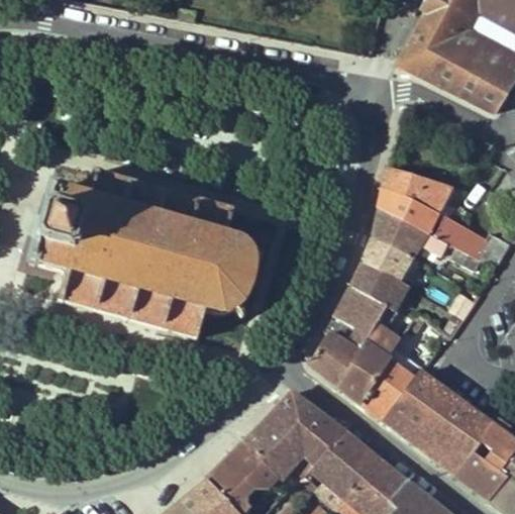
[(427,11),(398,65),(491,111),(499,108),(514,82),(514,70),(454,37),(474,0),(491,0),(514,12),(514,0),(428,0),(424,8),(427,11)]
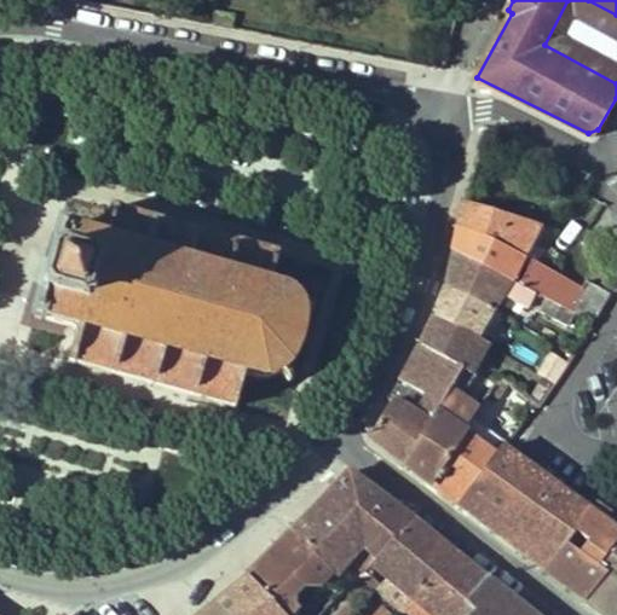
[(616,15),(588,0),(568,0),(545,45),(616,83),(616,15)]
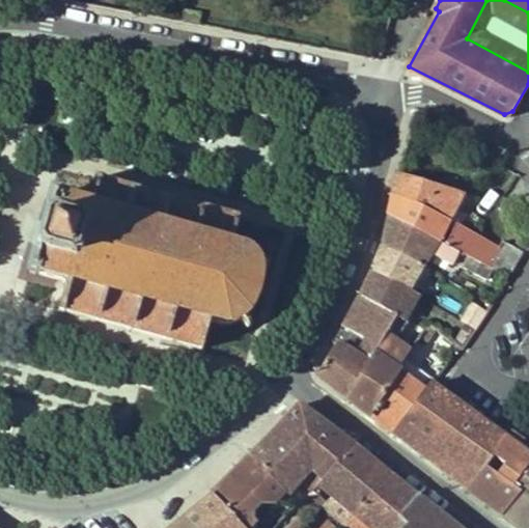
[(400,172),(394,193),(449,219),(455,206),(464,191),(400,172)]
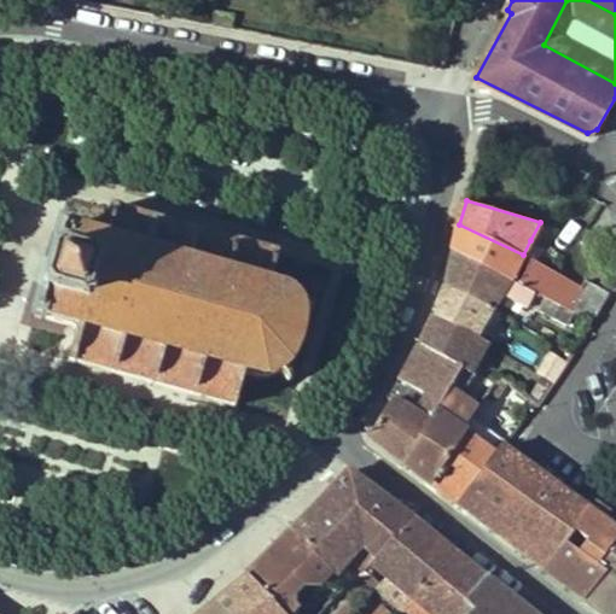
[(279,251),(115,204),(105,237),(62,224),(36,313),(80,325),(70,357),(236,403),(249,370),(261,373),(272,373),(280,368),(290,379),(294,375),(285,364),(295,350),(301,331),(302,317),(301,309),(314,305),(312,299),(301,304),(295,297),(289,291),(280,287),(269,285),(278,261),(279,251)]
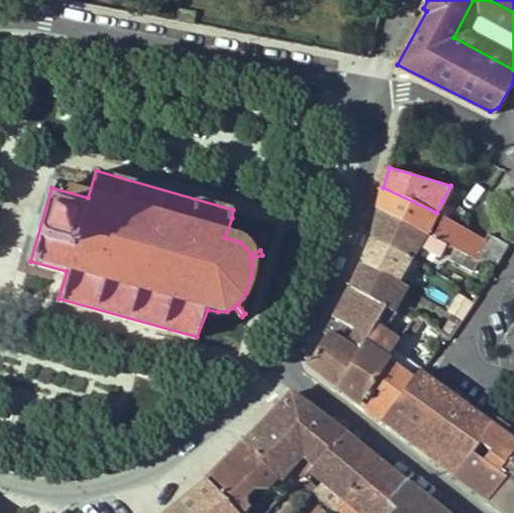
[(379,209),(427,232),(436,213),(383,187),(379,209)]
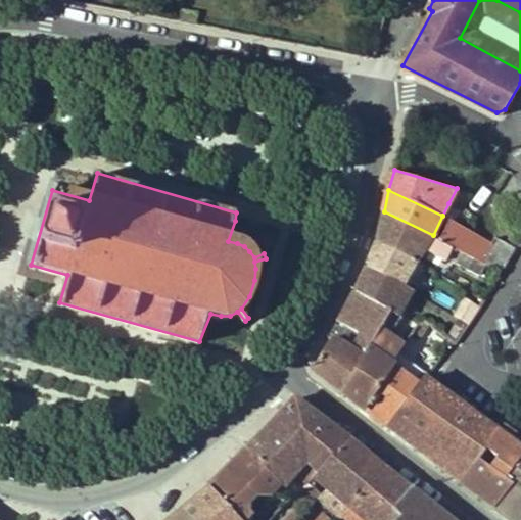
[(448,203),(442,216),(452,220),(455,222),(461,209),(448,203)]
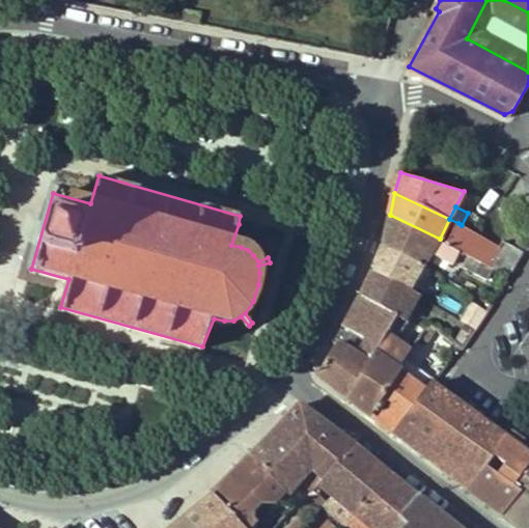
[(390,215),(384,244),(423,265),(432,252),(453,262),(455,260),(461,250),(448,243),(440,239),(390,215)]
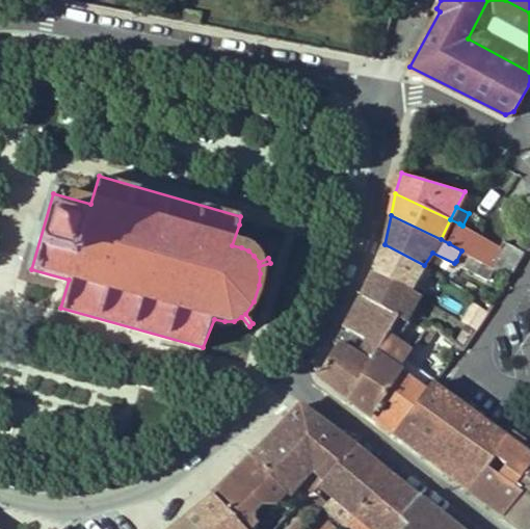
[(450,219),(441,239),(449,243),(459,223),(450,219)]
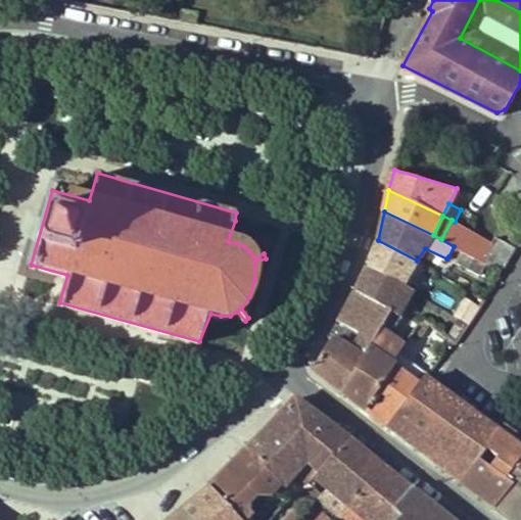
[(452,220),(441,239),(454,246),(485,261),(494,241),(493,240),(455,222),(452,220)]
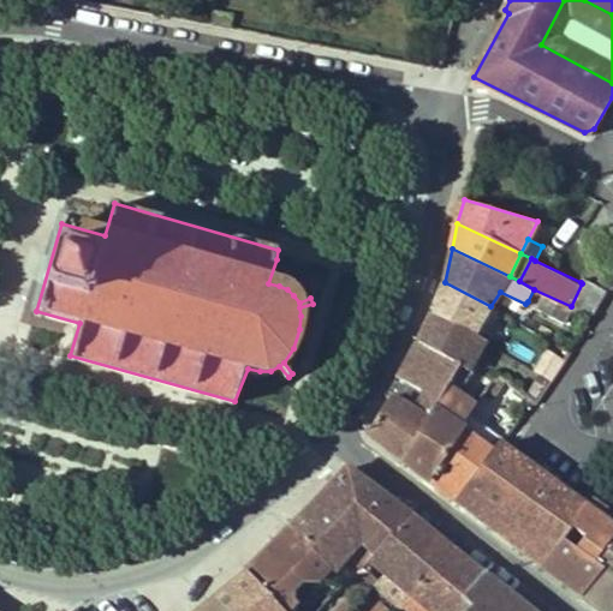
[(571,306),(572,307),(591,317),(608,289),(584,276),(581,282),(582,283),(571,306)]
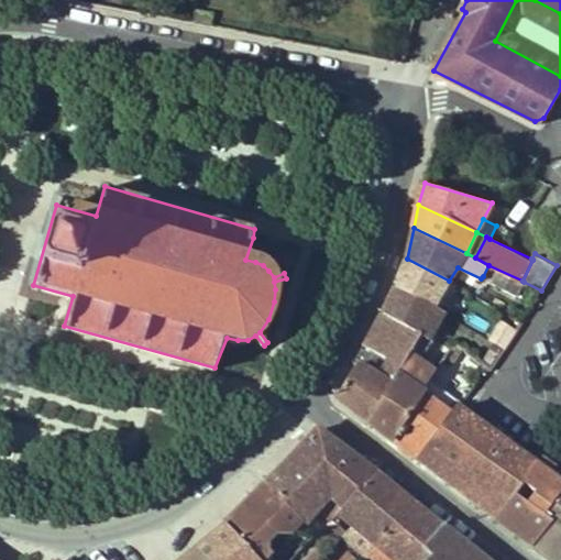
[(396,286),(433,304),(438,298),(446,304),(458,285),(449,281),(407,259),(396,286)]
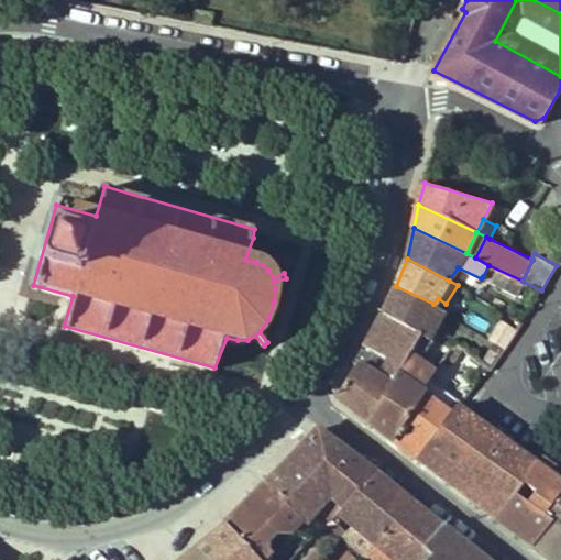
[(488,265),(483,276),(518,294),(524,282),(523,281),(488,265)]
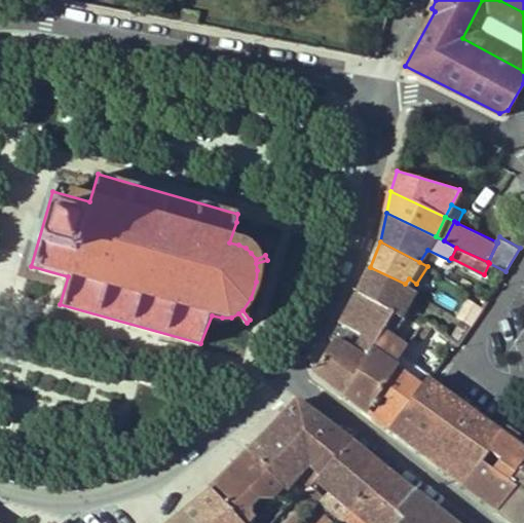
[(359,292),(395,309),(409,286),(405,284),(370,267),(359,292)]
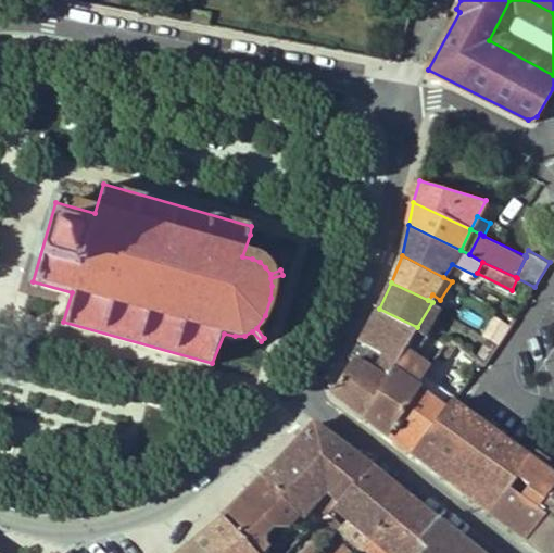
[(432,302),(417,327),(425,331),(439,305),(432,302)]
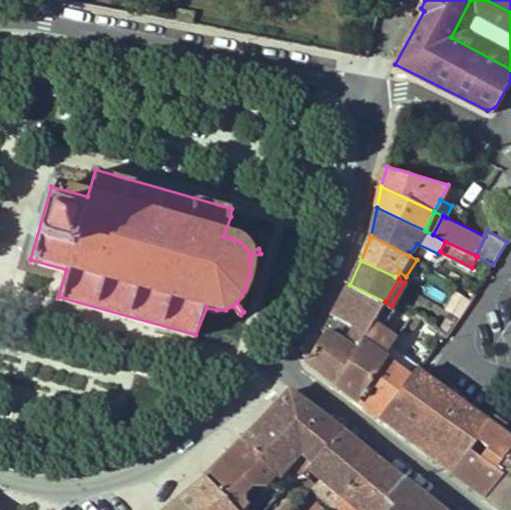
[(462,284),(458,290),(471,298),(475,292),(462,284)]
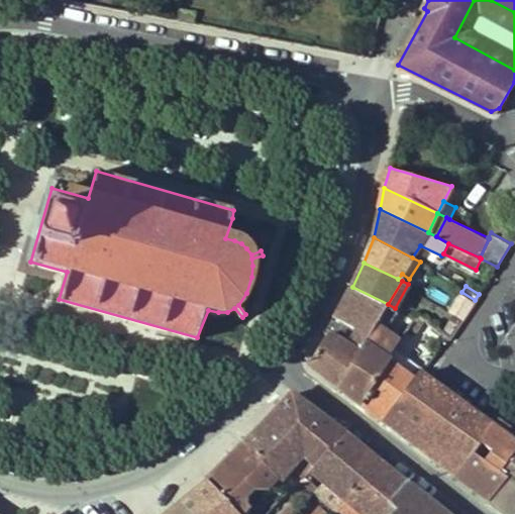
[(352,287),(309,364),(340,386),(367,339),(377,323),(387,306),(388,304),(352,287)]
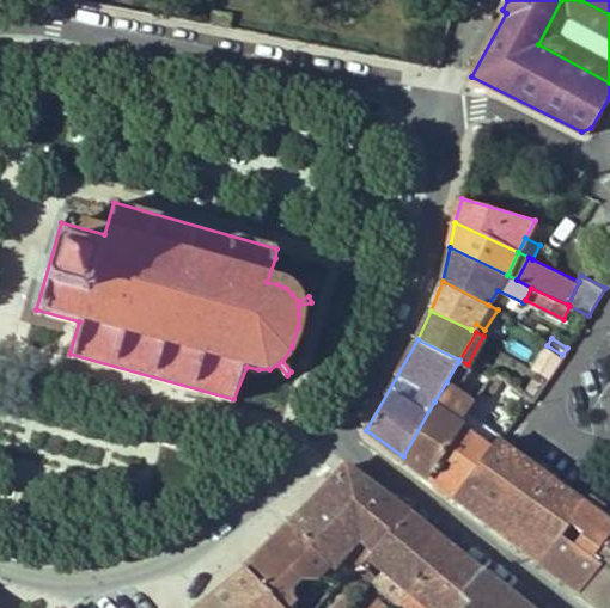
[(540,369),(549,375),(562,355),(547,345),(535,367),(540,369)]
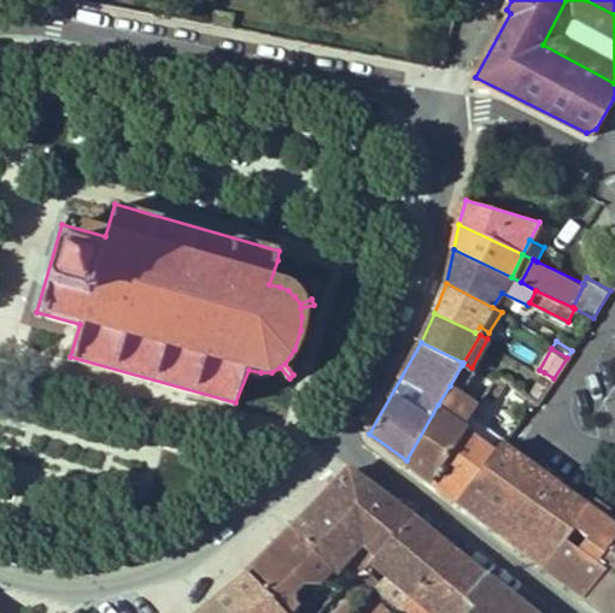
[(406,460),(433,479),(466,429),(463,428),(478,405),(461,393),(475,371),(472,367),(463,363),(462,365),(450,385),(438,405),(406,460)]
